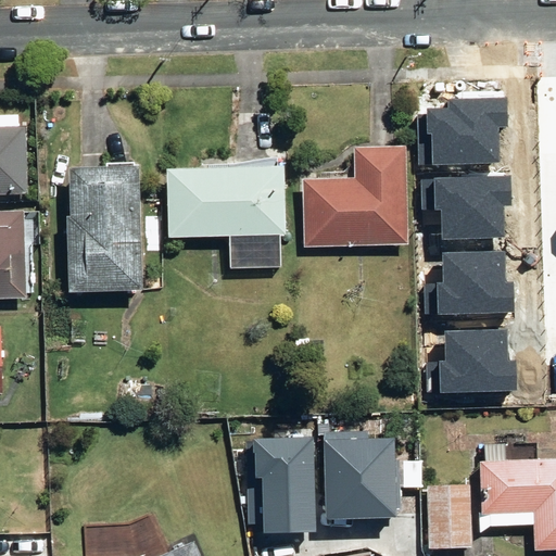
[(419,164),(501,162),(500,128),(508,128),(508,97),(447,99),(447,108),(427,108),(427,114),(418,114),(419,164)]
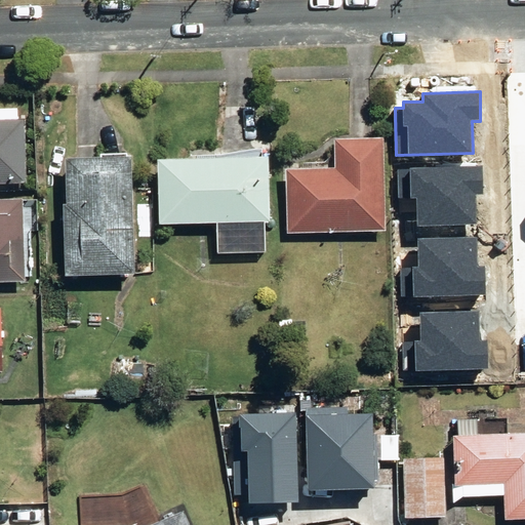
[(24,120),(0,120),(0,183),(26,182),(24,120)]
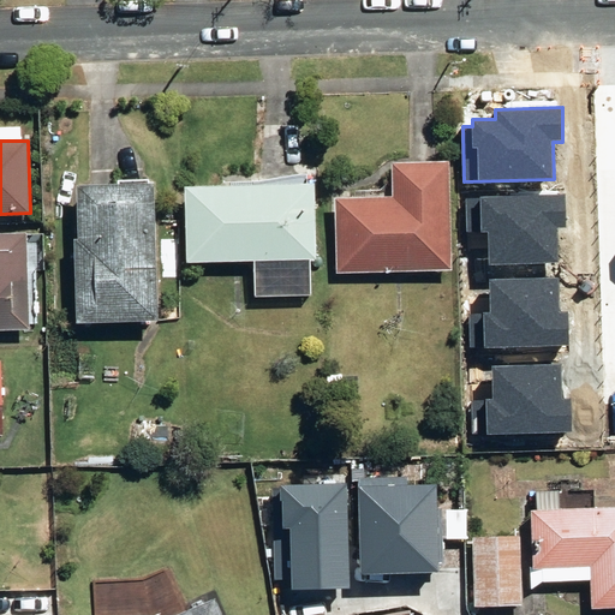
[(393,160),(393,195),(341,195),(340,268),(452,269),(453,209),(453,160),(393,160)]
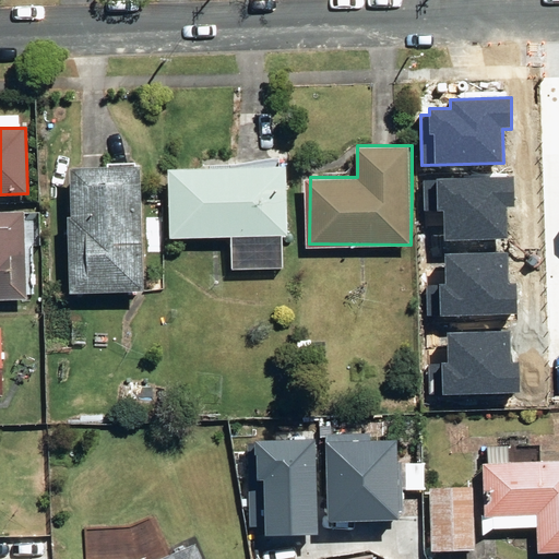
[(144,169),(75,167),(72,294),(141,295),(144,169)]
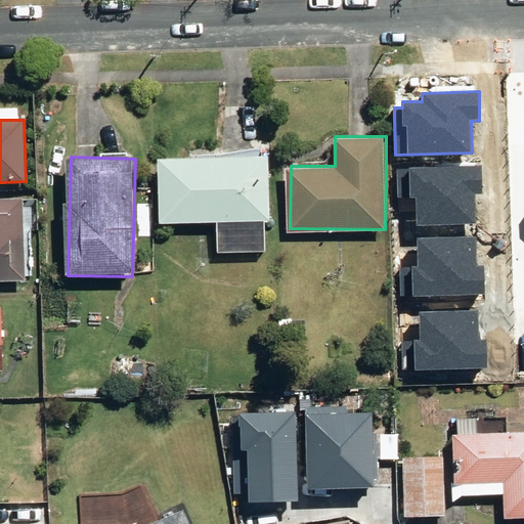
[(266,249),(265,221),(274,221),(272,157),(160,160),(162,224),(219,223),(220,250),(266,249)]
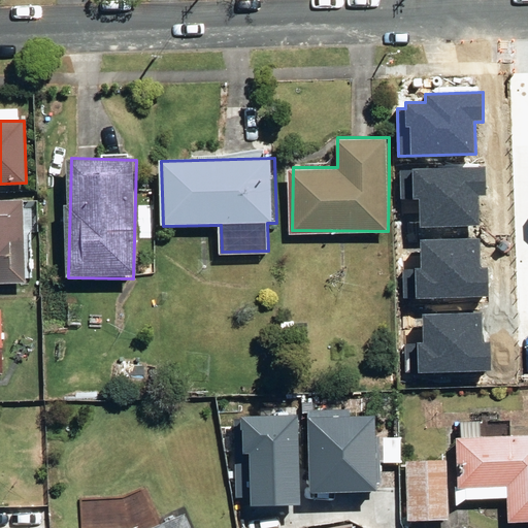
[(486,195),(485,167),(399,169),(400,199),(418,199),(419,227),(480,225),(479,195),(486,195)]
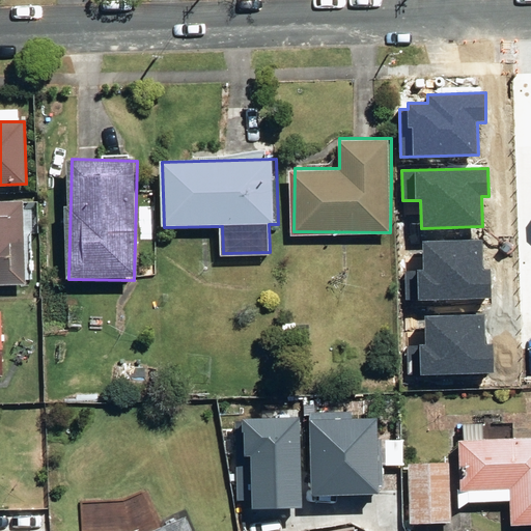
[(0,201),(0,284),(28,284),(28,227),(27,201),(0,201)]
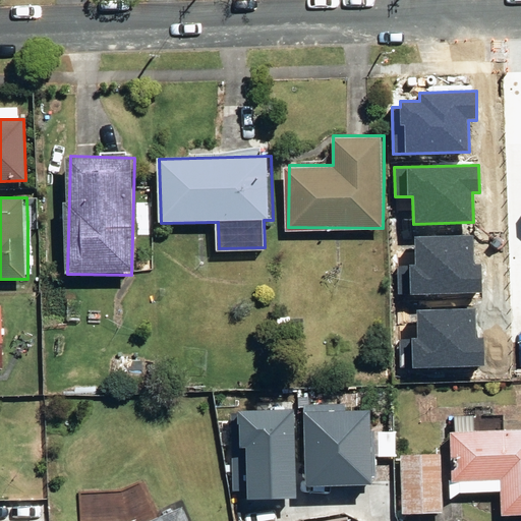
[(398,295),(483,293),(482,266),(474,266),(473,236),(414,237),(415,265),(397,266),(398,295)]
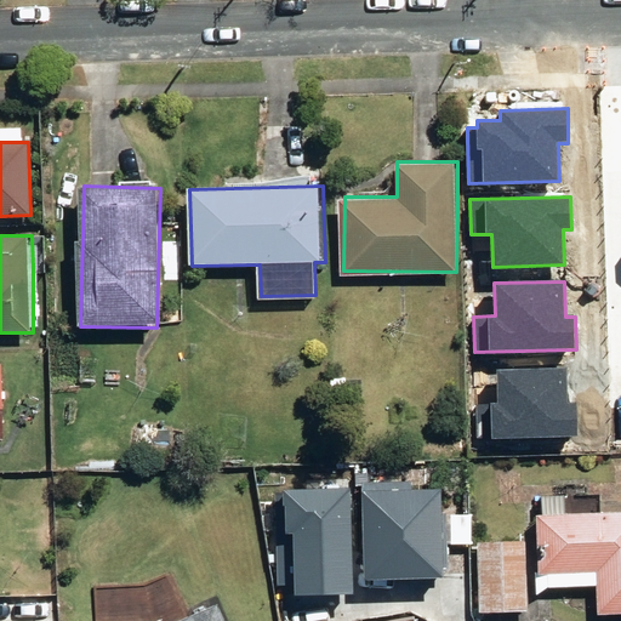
[(101,387),(102,357),(79,357),(79,387),(101,387)]
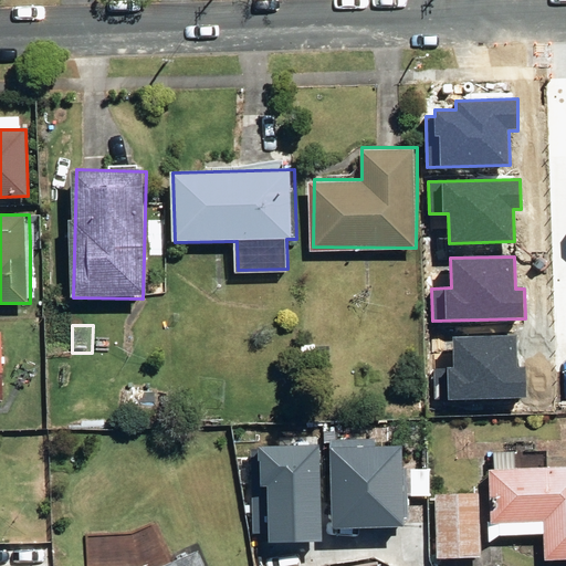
[(435,400),(527,398),(526,368),(519,368),(517,335),(452,337),(453,367),(433,368),(435,400)]
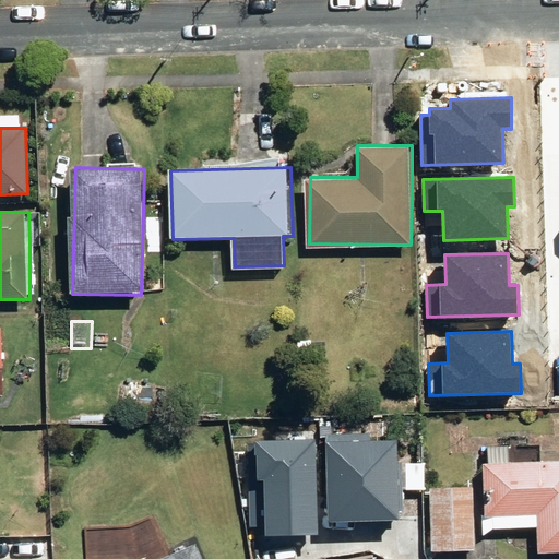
[(405,511),(404,431),(321,432),(321,435),(322,512),(405,511)]
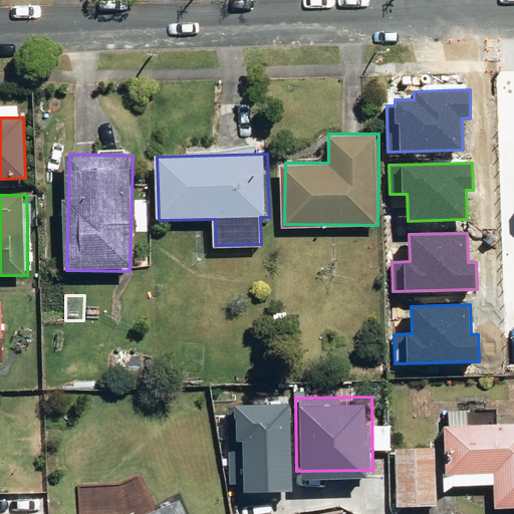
[(296,471),(295,400),(232,401),(233,485),(296,485),(296,471)]
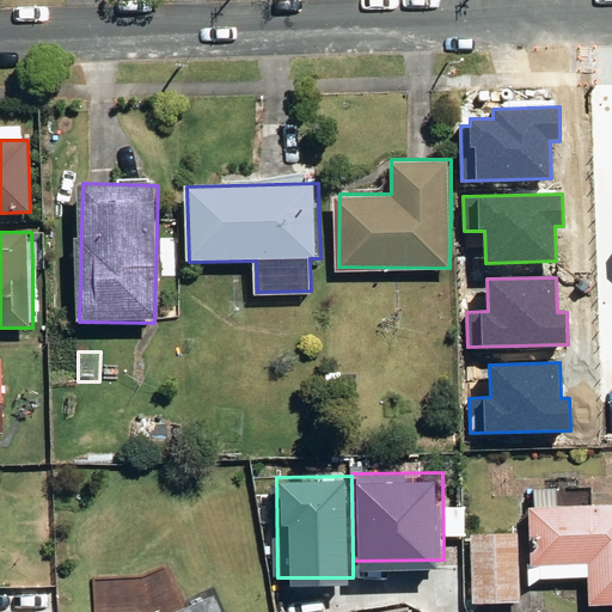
[(611,503),(568,505),(568,485),(537,487),(537,506),(531,506),(532,580),(589,579),(591,604),(611,603),(611,503)]
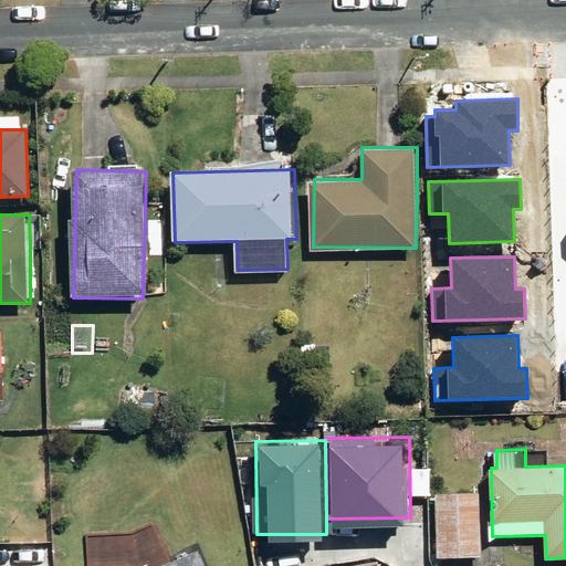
[(480,558),(481,491),(438,490),(438,557),(480,558)]
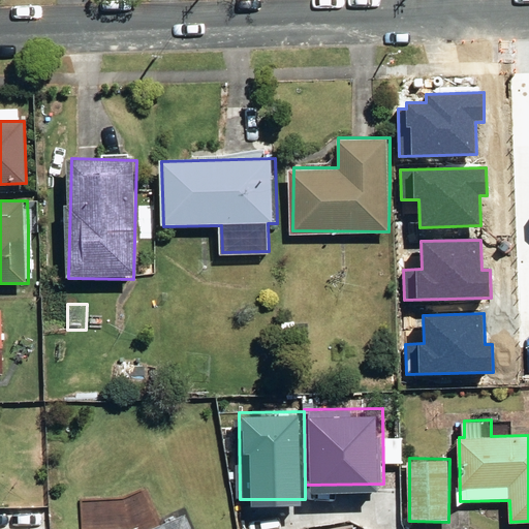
[(195,528),(188,511),(146,528),(195,528)]
